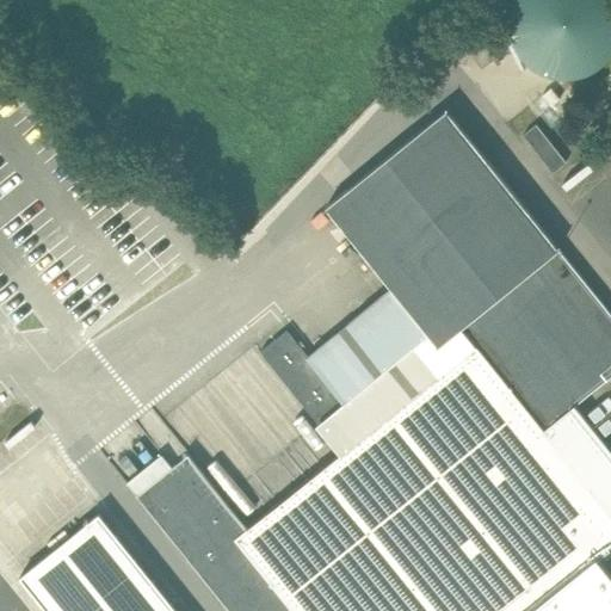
[(508,11),(508,17),(508,24),(508,25),(510,30),(510,31),(511,34),(511,36),(512,39),(513,41),(516,47),(518,50),(520,53),(522,55),(525,57),(525,59),(529,62),(532,65),(534,66),(537,68),(538,68),(543,71),(548,73),(549,73),(554,74),(555,74),(561,75),(567,75),(568,75),(571,75),(575,75),(576,74),(578,74),(582,73),(584,73),(588,72),(592,69),(594,68),(597,67),(599,66),(604,62),(605,61),(609,57),(610,56),(610,54),(610,0),(510,0),(511,1),(510,5),(508,8),(508,11)]
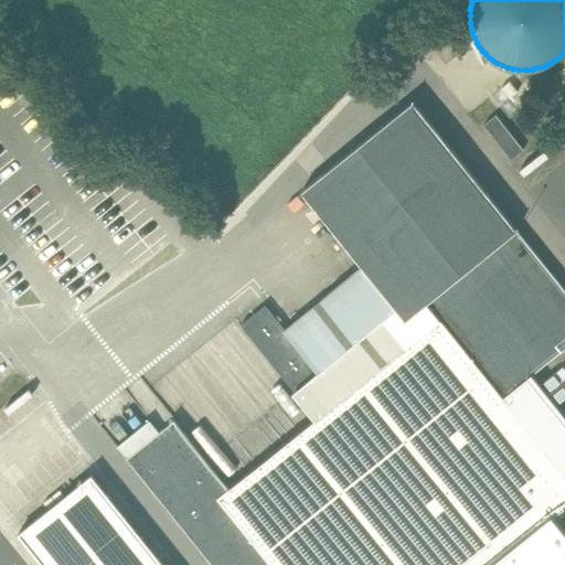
[(444,24),(427,35),(446,63),(462,51),(444,24)]
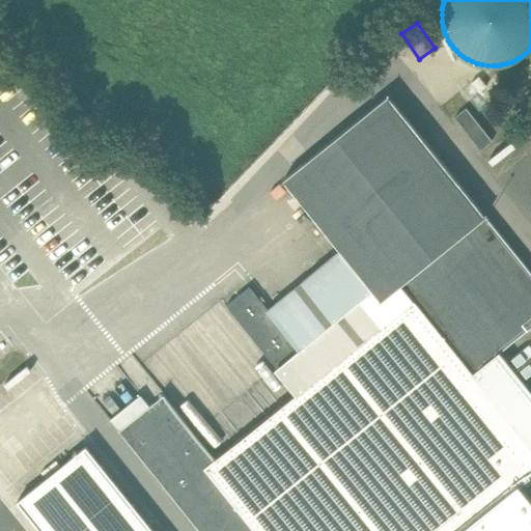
[(471,83),(488,104),(497,98),(480,76),(471,83)]
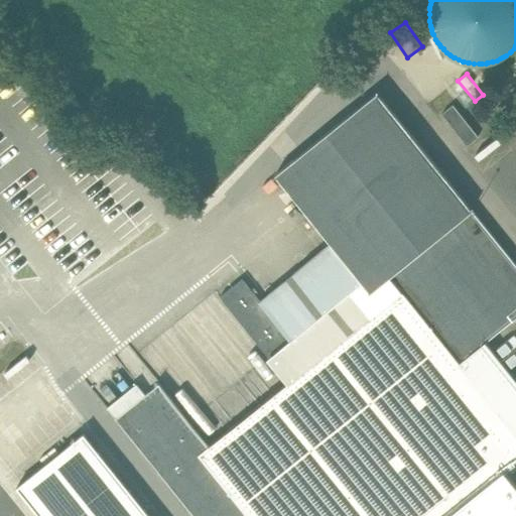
[(515,515),(515,485),(504,471),(515,461),(515,379),(486,342),(515,317),(515,263),(378,92),(275,174),(331,243),(260,298),(242,276),(218,294),(288,382),(210,445),(159,383),(145,394),(136,383),(107,406),(195,515),(515,515)]
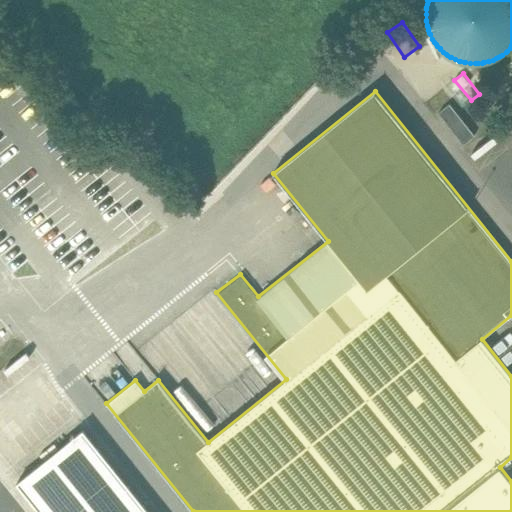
[(439,113),(464,144),(475,135),(450,104),(439,113)]
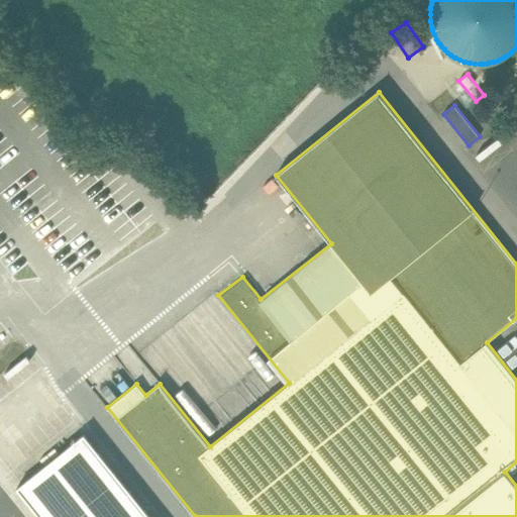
[(516,358),(516,338),(504,346),(513,362),(516,358)]
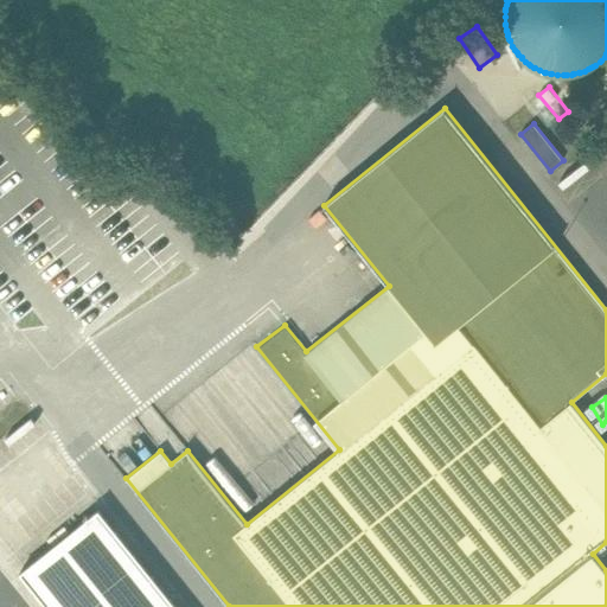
[(20,573),(48,606),(177,606),(98,510),(20,573)]
